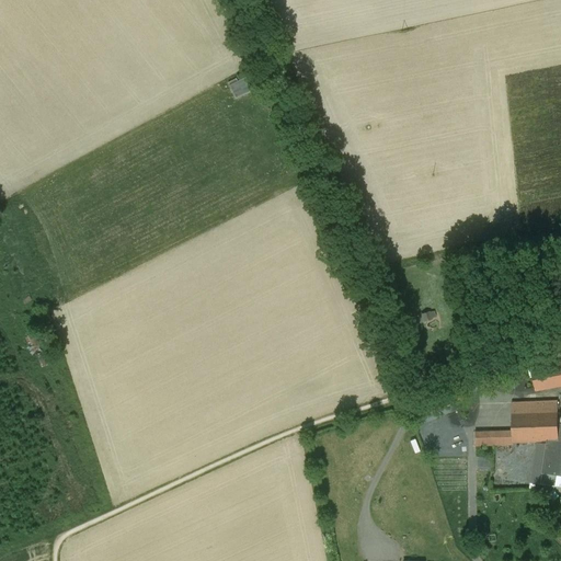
[(245,78),(229,86),(233,94),(250,87),(245,78)]
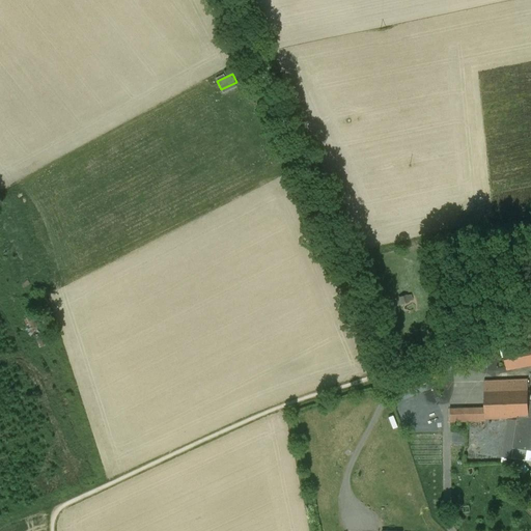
[(410,292),(397,298),(400,305),(413,300),(410,292)]
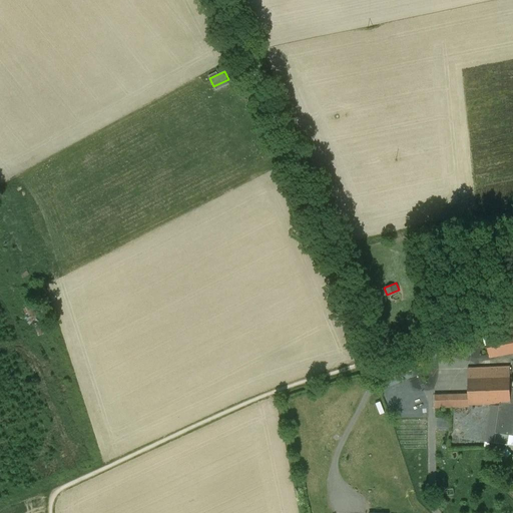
[(29,314),(34,312),(30,303),(25,305),(29,314)]
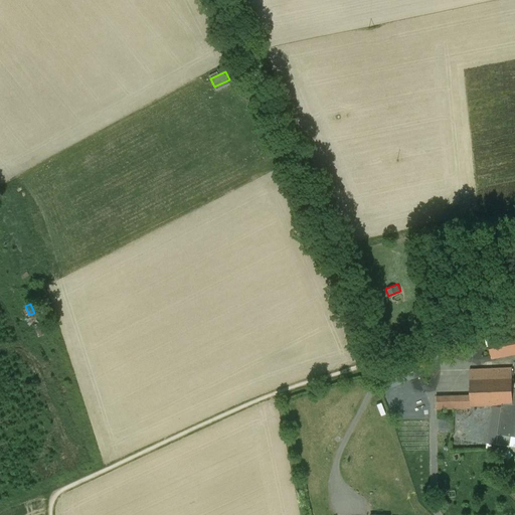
[(514,332),(489,338),(493,358),(514,353),(514,332)]
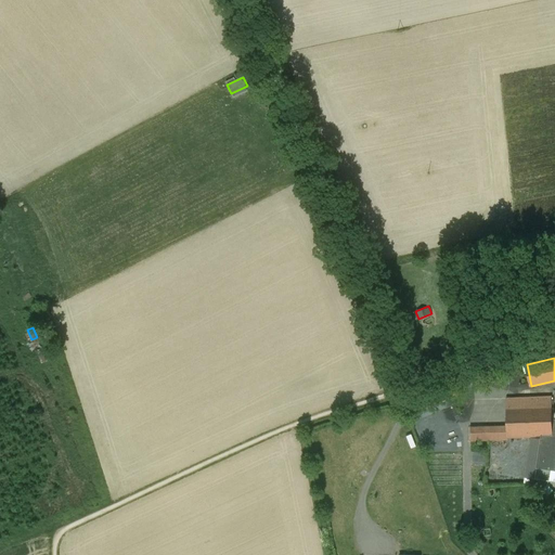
[(460,384),(413,401),(417,412),(436,404),(463,394),(460,384)]
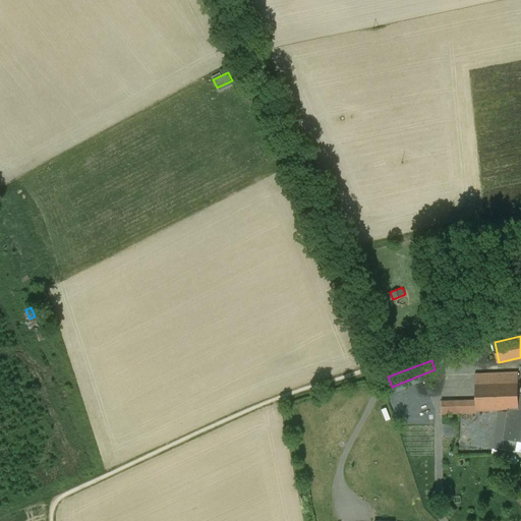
[(503,372),(475,373),(475,382),(503,381),(503,372)]
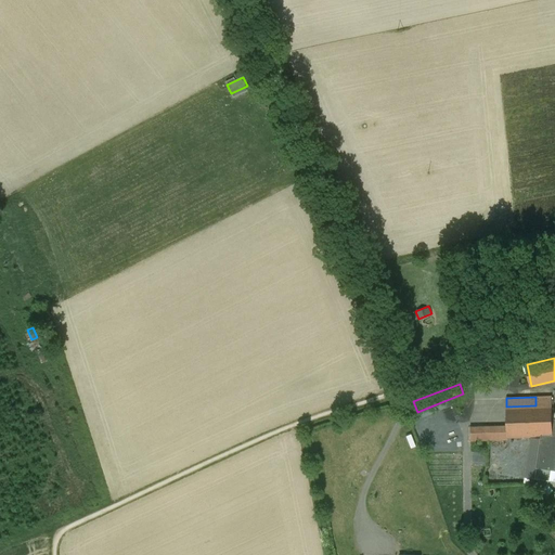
[(436,404),(417,412),(420,417),(439,411),(436,404)]
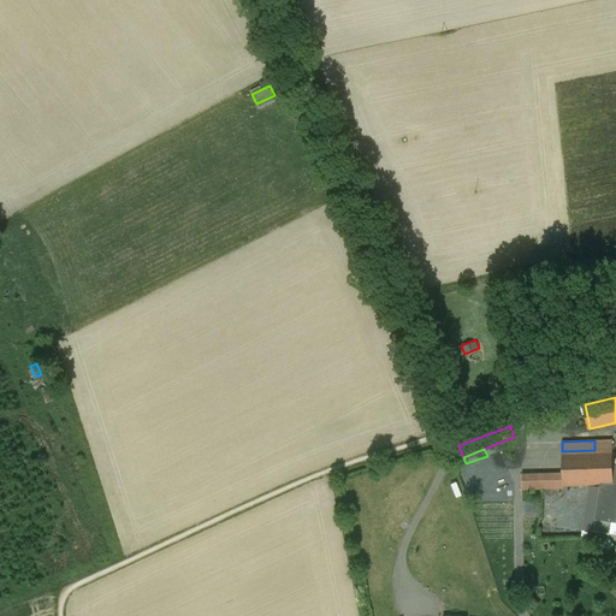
[(594,450),(562,451),(563,473),(563,485),(591,485),(602,483),(614,485),(614,465),(612,449),(594,450)]
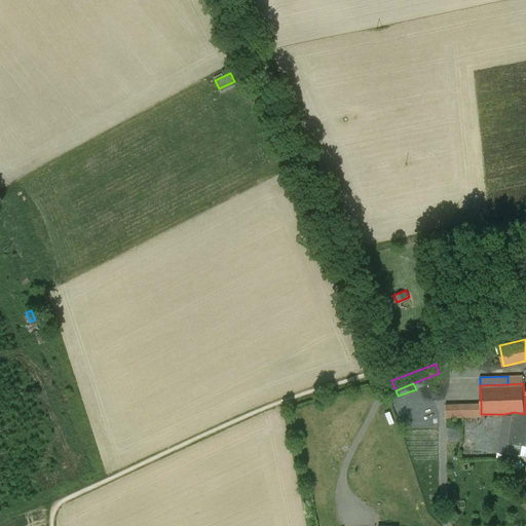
[(481,404),(445,405),(446,417),(481,416),(481,414),(481,404)]
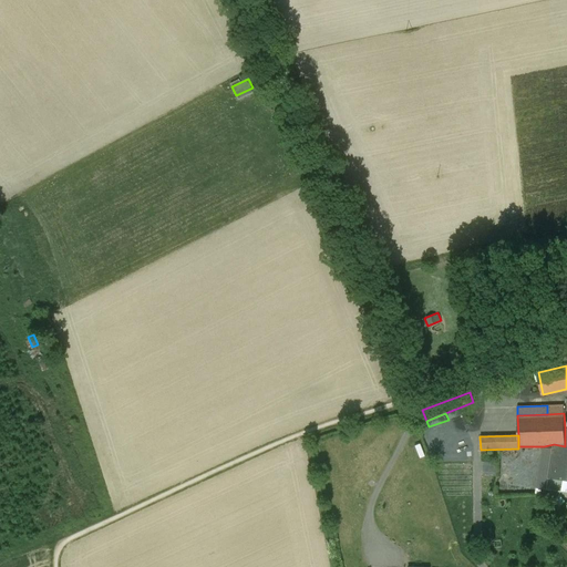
[(554,444),(544,446),(538,484),(548,485),(549,477),(554,444)]
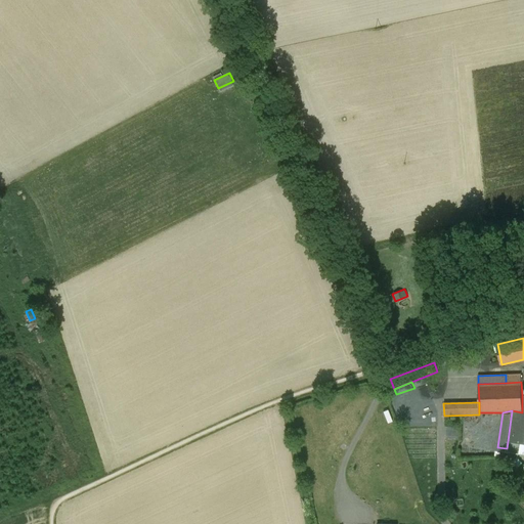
[(523,412),(522,412),(512,410),(508,441),(520,442),(520,443),(523,443),(523,412)]
